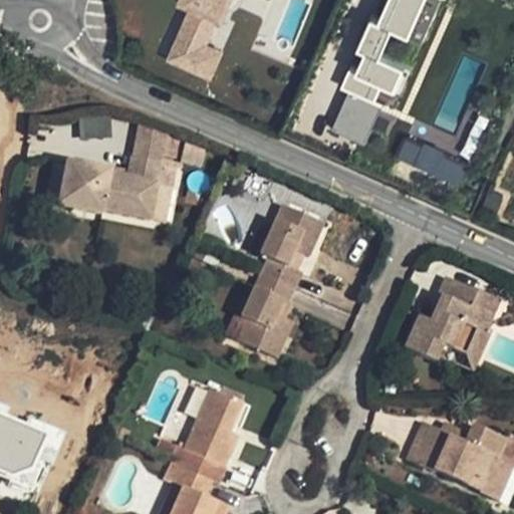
[(206,42),(218,15),(223,17),(230,0),(182,0),(194,5),(171,57),(195,68),(206,42)]
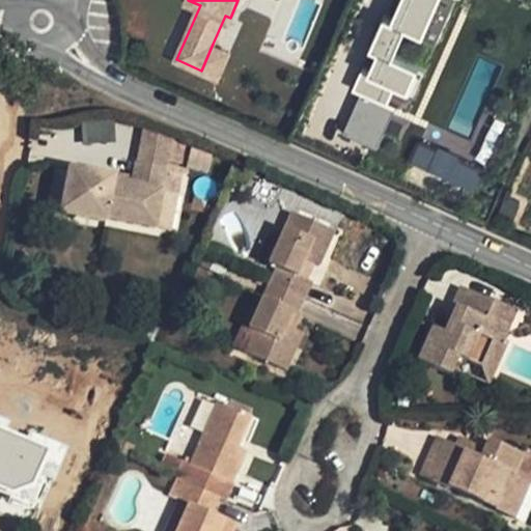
[(236,20),(245,0),(238,0),(230,18),(236,20)]
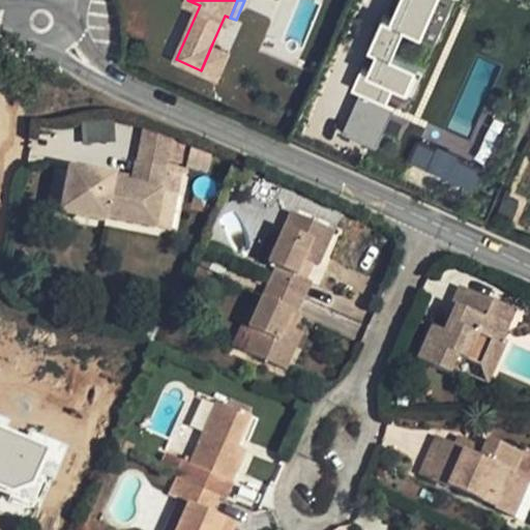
[(363,90),(344,133),(377,147),(396,102),(382,96),(391,76),(408,84),(420,57),(400,48),(410,23),(439,36),(454,0),(405,0),(400,12),(392,8),(379,38),(386,41),(374,69),(364,65),(355,87),(363,90)]
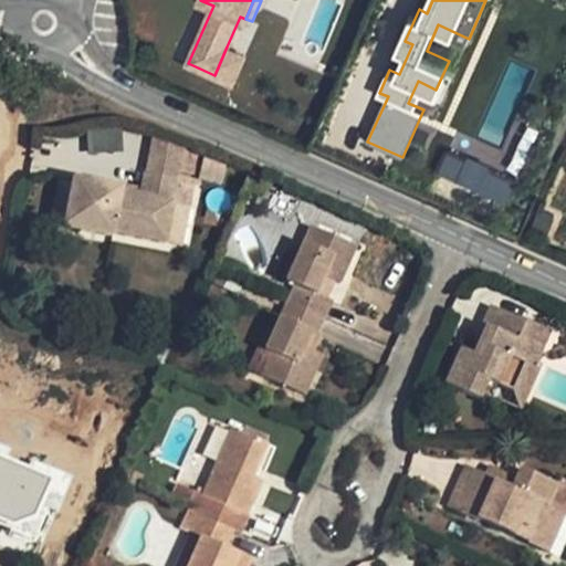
[(232,83),(245,54),(227,46),(215,75),(232,83)]
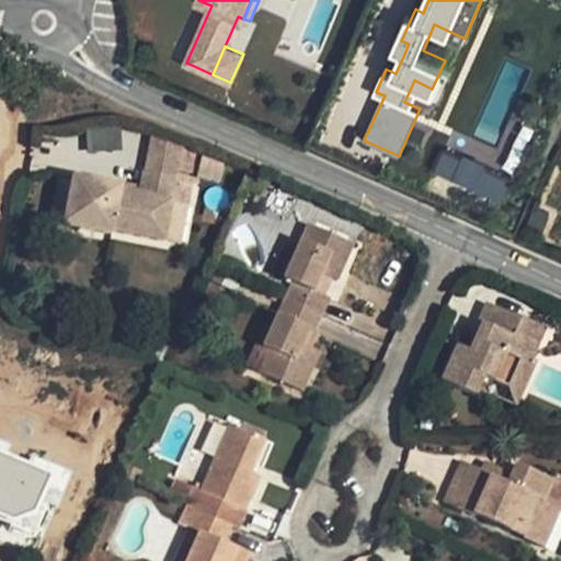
[(121,128),(86,129),(87,153),(122,151),(121,128)]
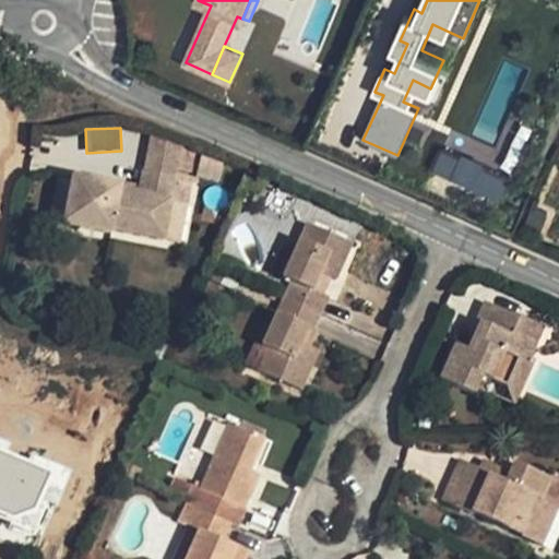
[(181,147),(150,137),(143,173),(175,178),(181,147)]
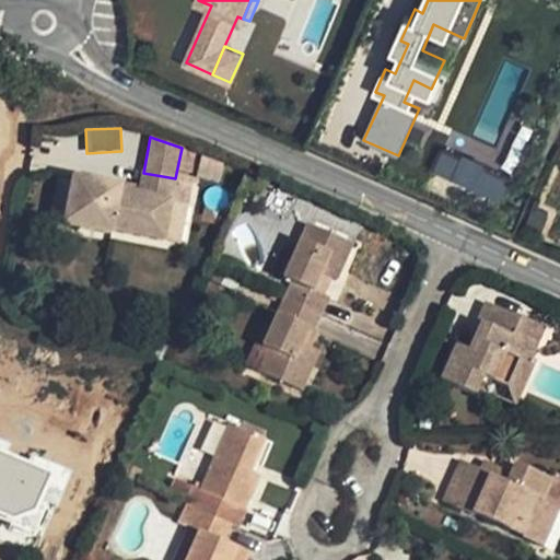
[(445,149),(432,171),(496,206),(508,184),(445,149)]
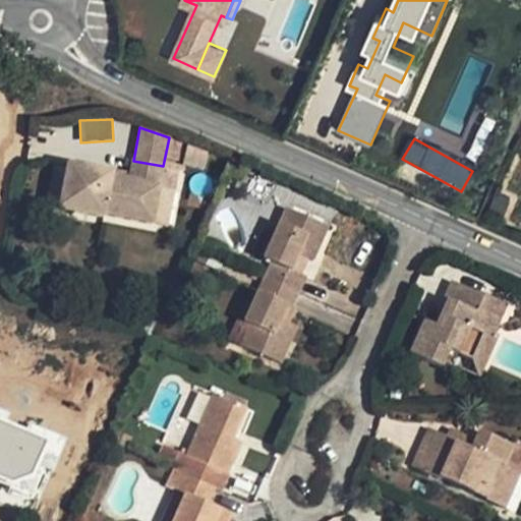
[(111,174),(68,166),(60,209),(103,218),(104,215),(152,224),(163,166),(133,161),(131,160),(127,181),(111,177),(111,174)]
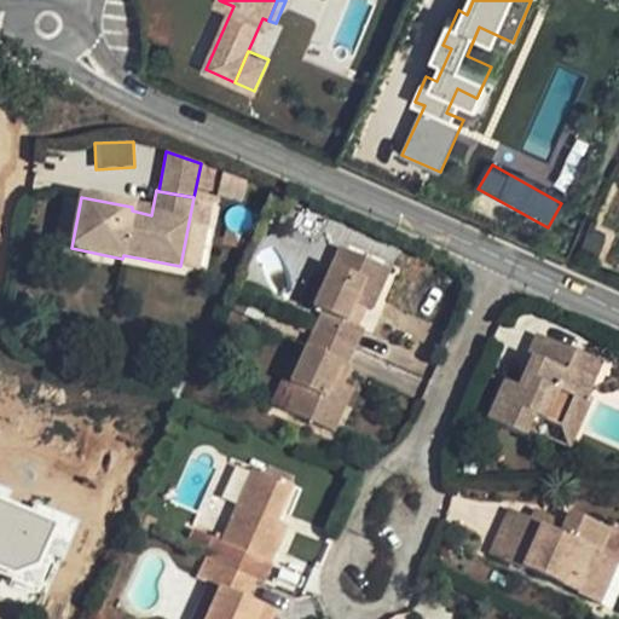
[(194,197),(180,266),(198,271),(210,202),(194,197)]
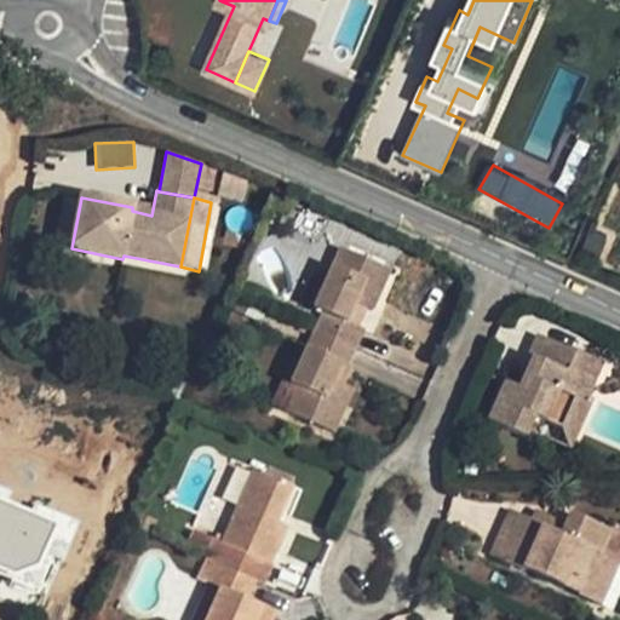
[(314,331),(355,349),(365,329),(359,327),(346,321),(355,304),(372,311),(390,271),(339,248),(313,309),(322,314),(314,331)]
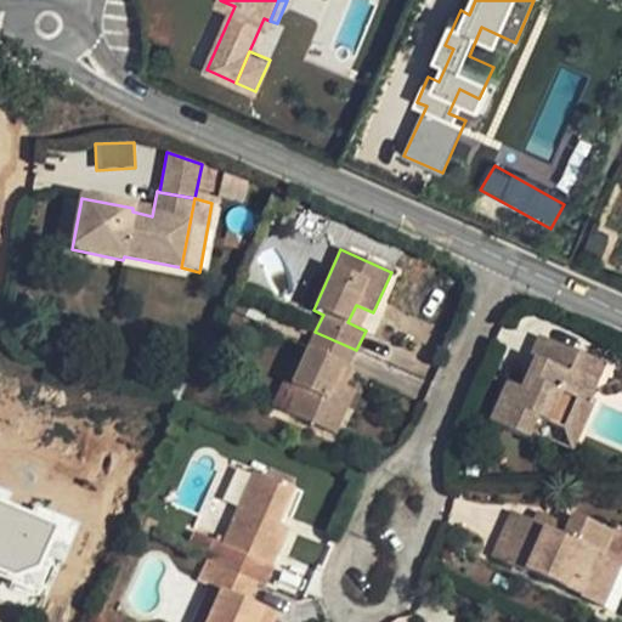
[(314,275),(301,303),(314,309),(327,281),(314,275)]
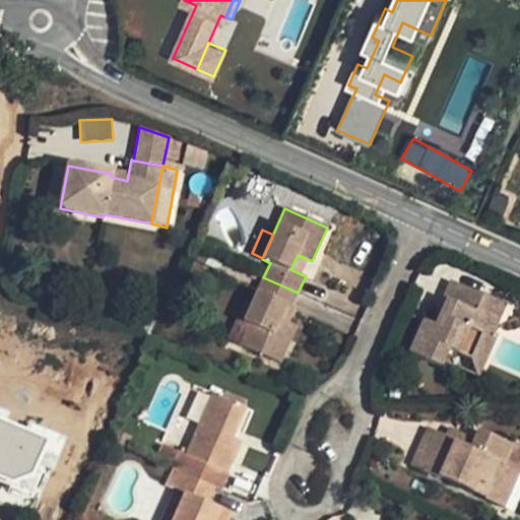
[(301,274),(308,260),(298,255),(290,269),(301,274)]
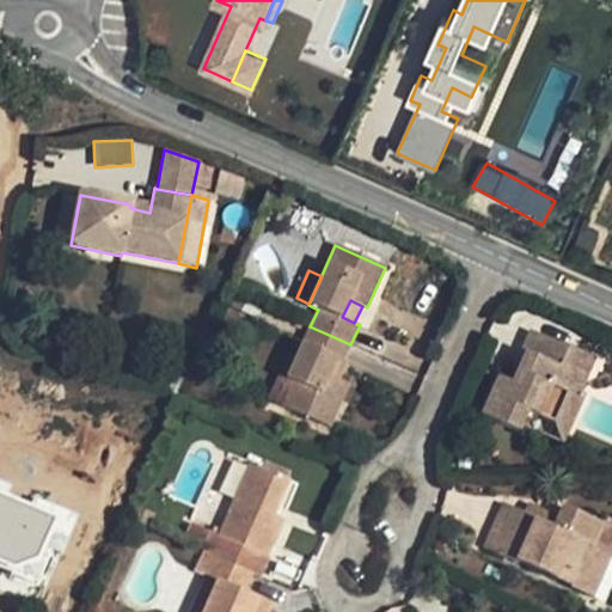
[(350,344),(310,326),(303,343),(287,379),(292,383),(282,407),(329,428),(340,403),(338,396),(334,390),(338,380),(346,363),(342,361),(350,344)]
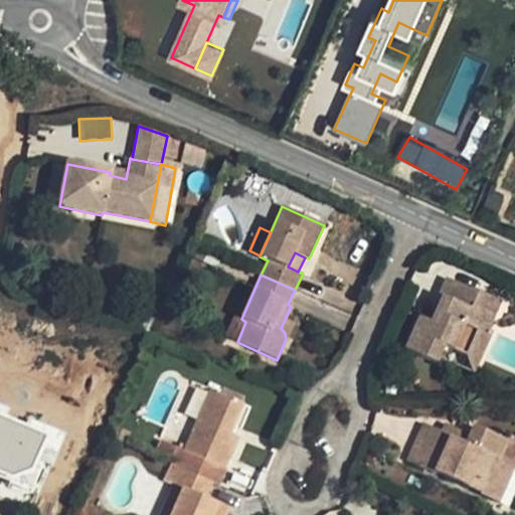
[(420,318),(406,350),(436,363),(438,359),(444,346),(466,355),(479,326),(487,330),(501,301),(479,292),(478,293),(447,279),(440,295),(443,297),(450,300),(438,326),(432,323),(420,318)]
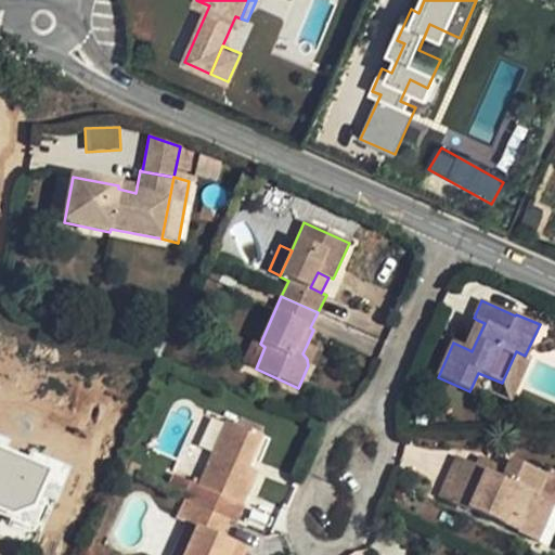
[(268,308),(243,363),(256,369),(265,347),(260,344),(274,311),(268,308)]
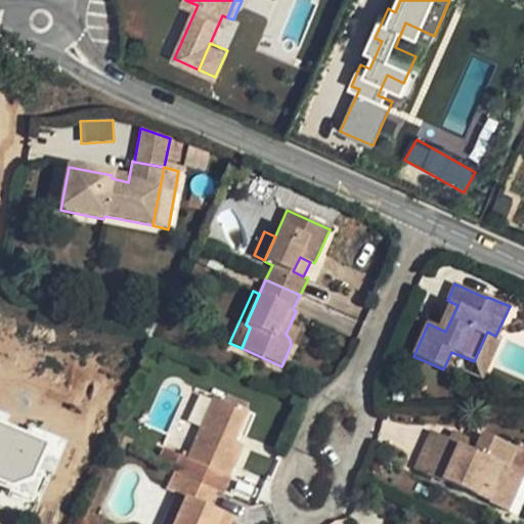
[(445,332),(457,305),(450,302),(439,329),(445,332)]
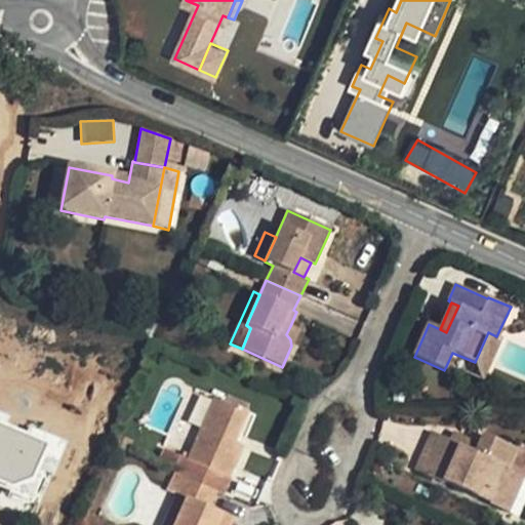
[(290,326),(286,334),(290,339),(291,346),(296,348),(304,333),(290,326)]
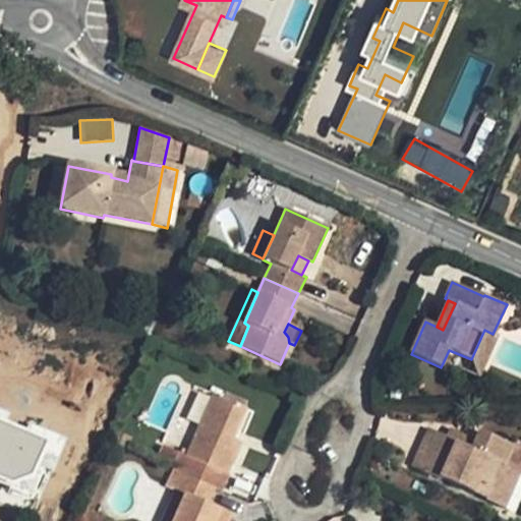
[(449,350),(443,363),(479,380),(499,336),(493,334),(484,330),(471,359),(449,350)]
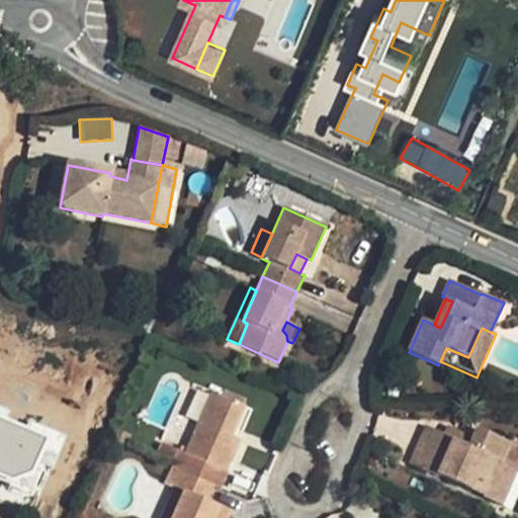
[(243,406),(245,401),(224,392),(222,397),(212,392),(185,453),(179,450),(172,466),(174,467),(214,486),(220,488),(240,441),(231,437),(245,407),(243,406)]
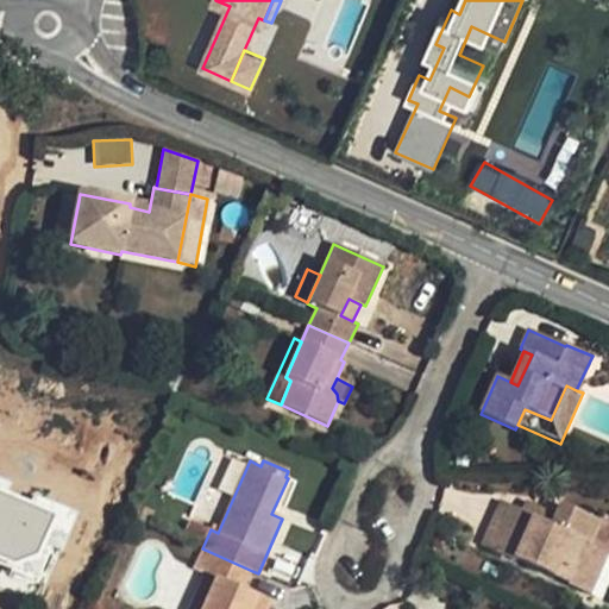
[(0,488),(0,566),(41,578),(55,528),(67,532),(73,508),(0,488)]
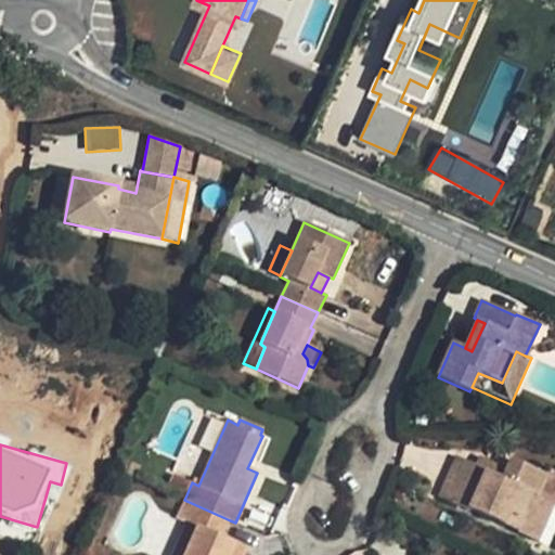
[(506,470),(478,457),(474,466),(502,479),(506,470)]
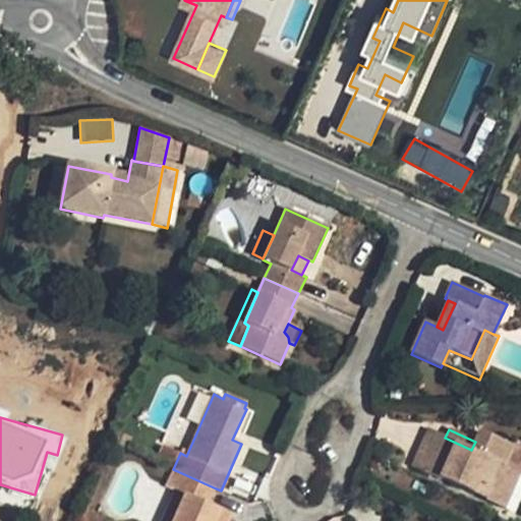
[(428,430),(412,465),(500,505),(515,471),(503,466),(512,446),(479,431),(475,442),(471,450),(445,438),(428,430)]
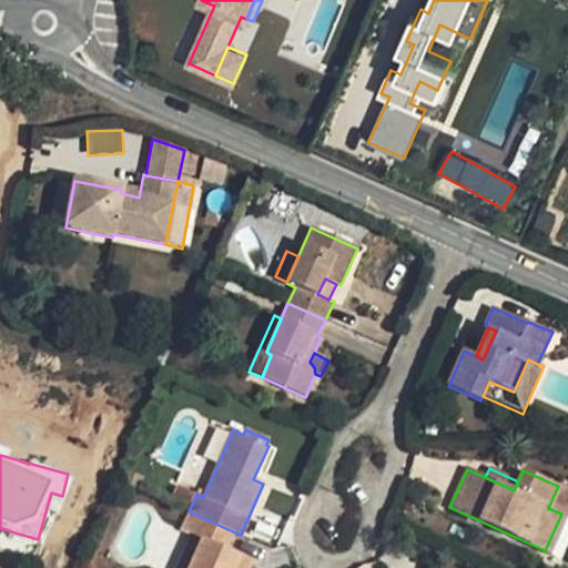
[(558,486),(548,508),(561,514),(567,517),(567,516),(567,484),(560,480),(558,486)]
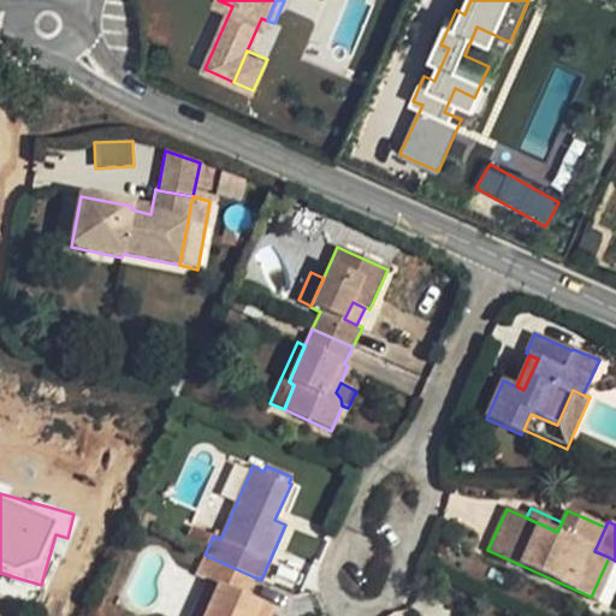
[(246,597),(255,578),(207,556),(197,576),(206,580),(218,585),(203,615),(266,615),(270,608),(246,597)]
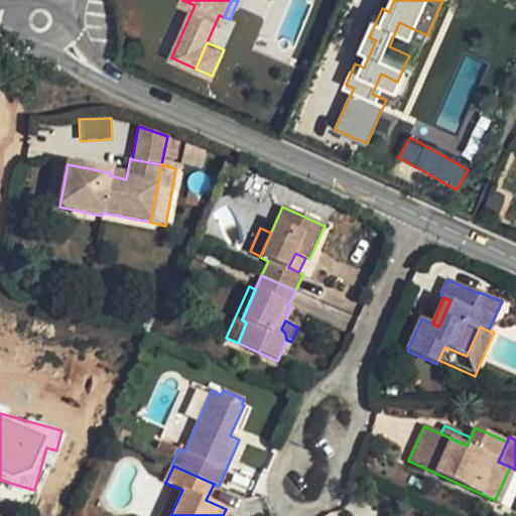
[(170,515),(182,490),(172,486),(159,515),(170,515)]
